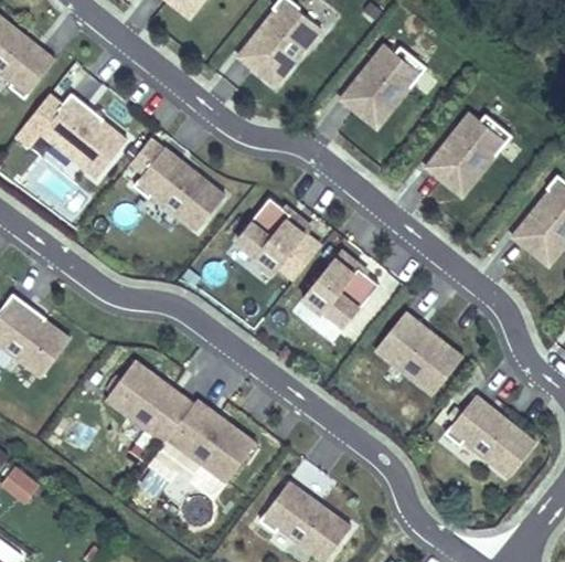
[(162,0),(189,21),(204,0),(162,0)]
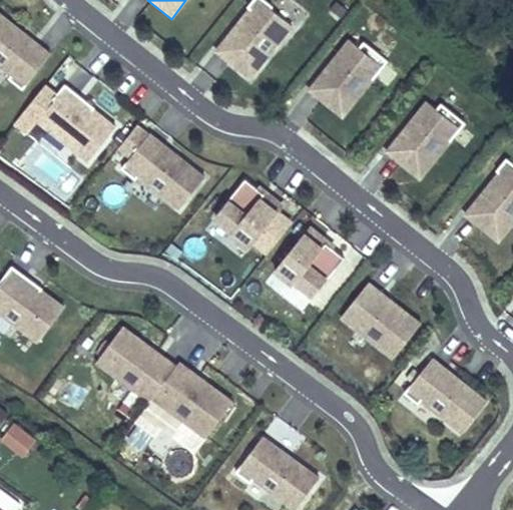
[(295,28),(261,0),(251,0),(243,10),(246,12),(211,52),(247,84),(295,28)]
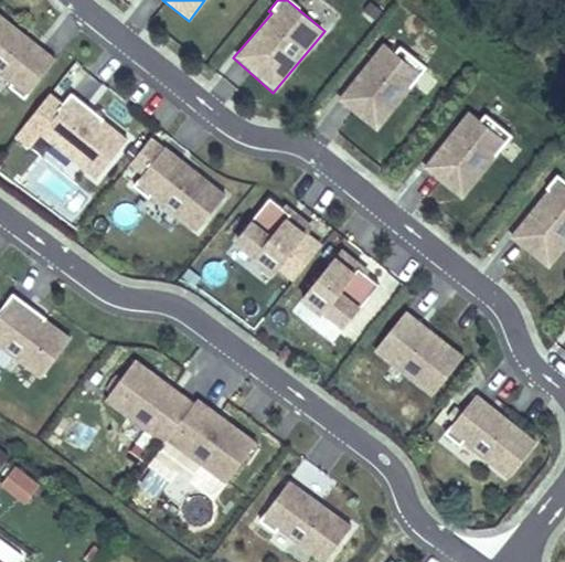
[(60,59),(0,11),(0,76),(28,98),(60,59)]
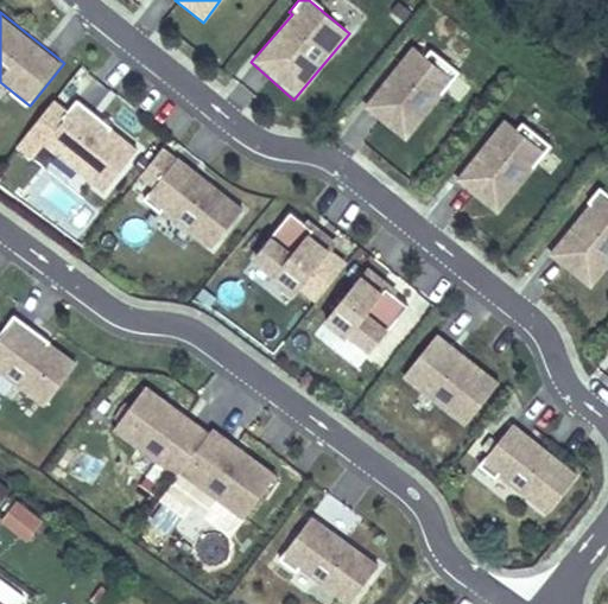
[(405,144),(460,74),(431,51),(426,57),(412,45),(361,109),(405,144)]
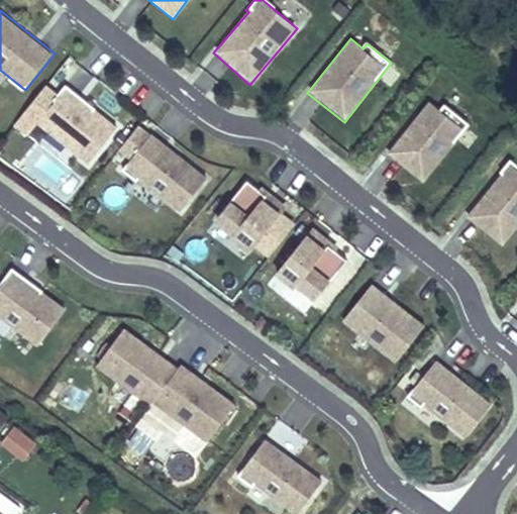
[(119,126),(67,85),(35,124),(88,167),(119,126)]
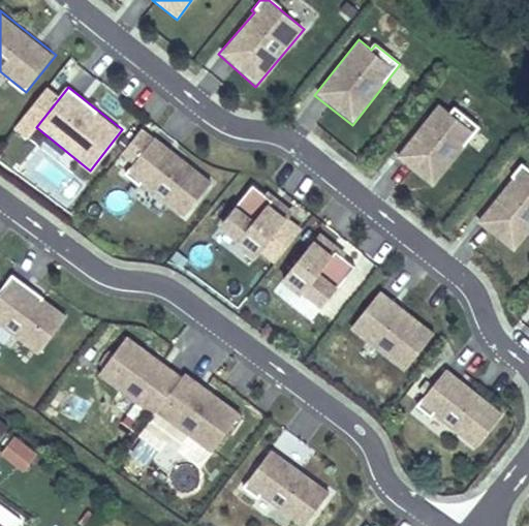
[(434,188),(479,128),(456,107),(449,115),(437,103),(393,156),(434,188)]
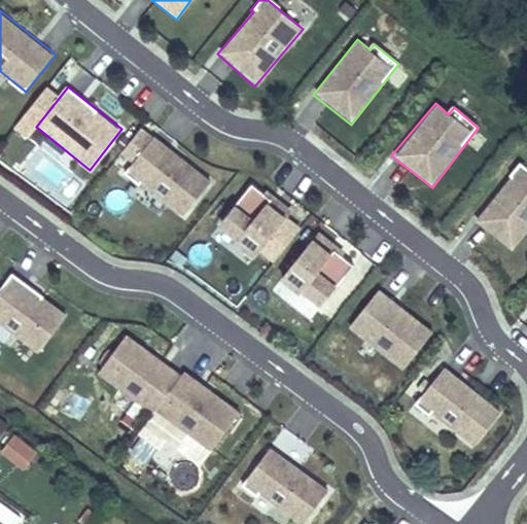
[(209,180),(141,128),(119,153),(133,165),(123,176),(136,187),(143,179),(182,211),(209,180)]
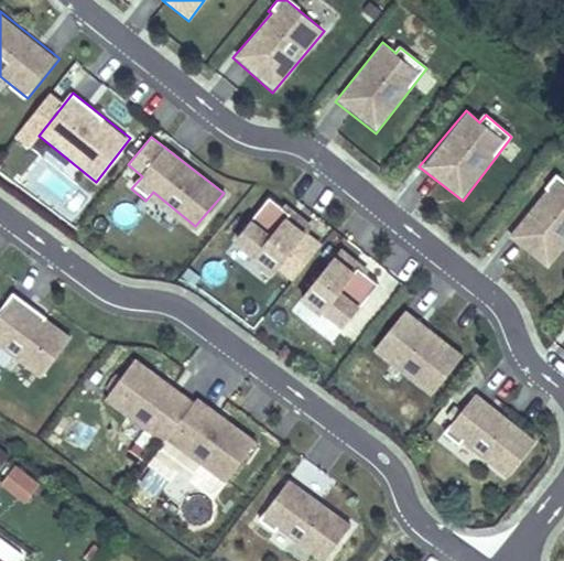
[(563,249),(563,182),(555,175),(543,191),(546,193),(506,238),(545,271),(563,249)]
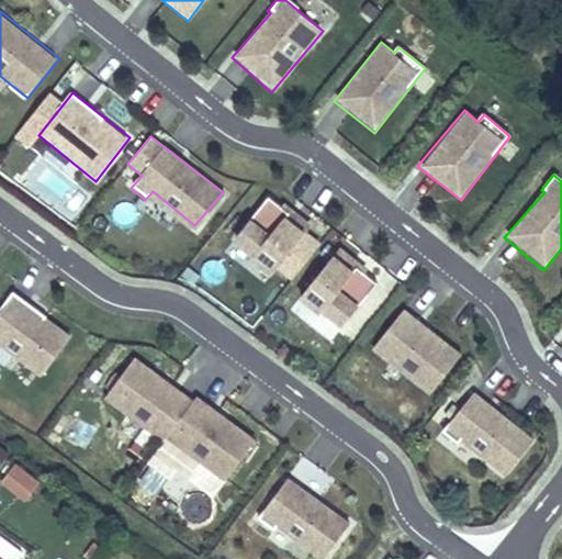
[(270,279),(311,226),(290,211),(287,215),(267,200),(232,245),(253,259),(249,264),(270,279)]
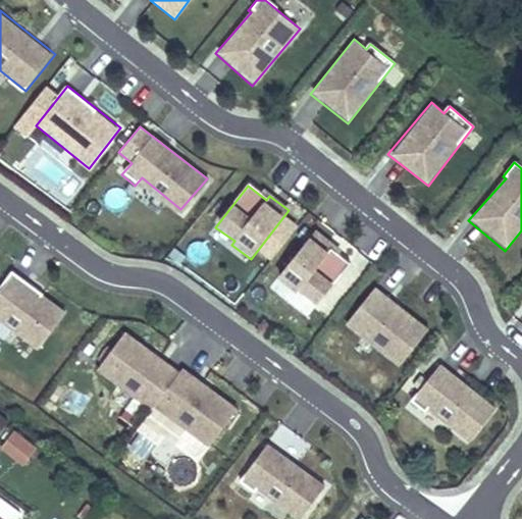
[(335,244),(315,227),(276,277),(296,295),(299,292),(316,306),(351,264),(331,250),(335,244)]
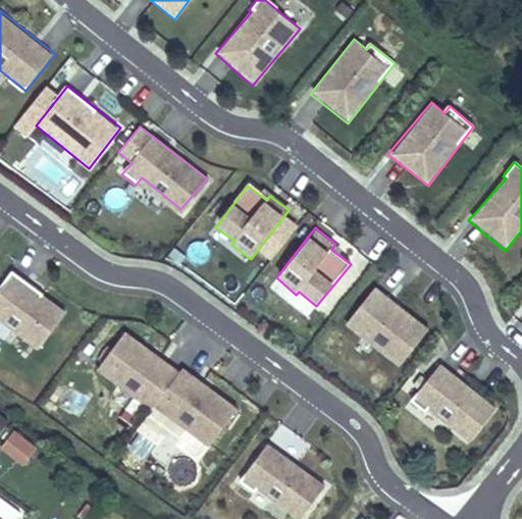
[(67,312),(12,272),(0,289),(0,324),(39,352),(67,312)]
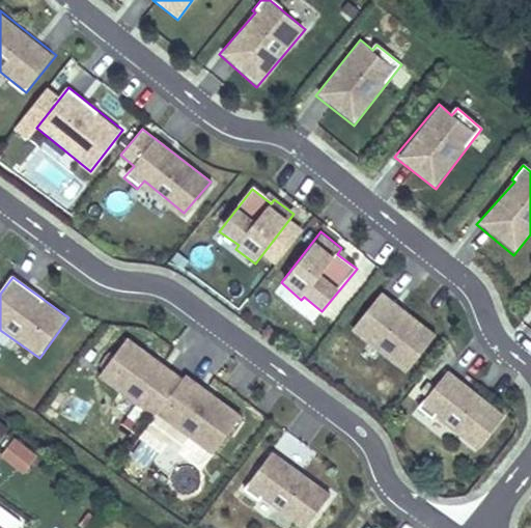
[(438,334),(382,292),(351,331),(408,374),(438,334)]
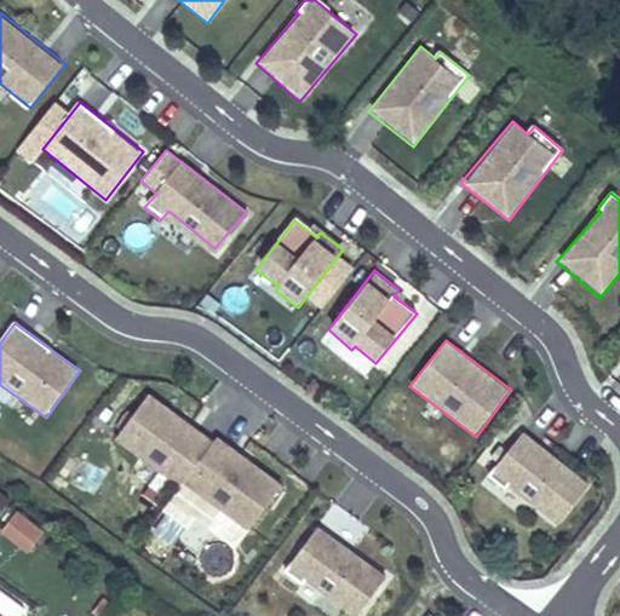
[(183,483),(214,441),(148,393),(114,439),(181,488),(183,483)]
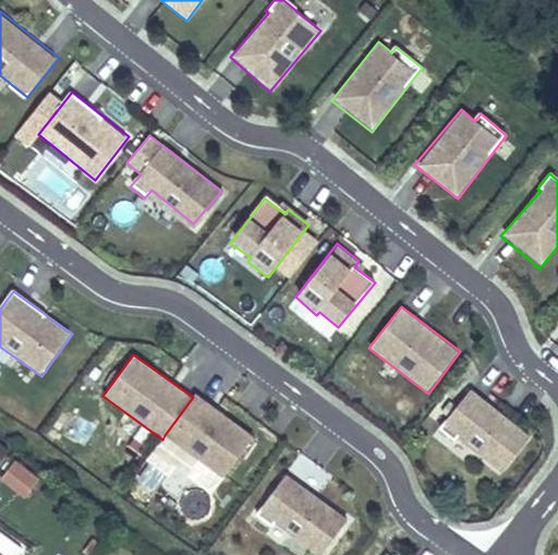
[(532,441),(469,388),(437,427),(455,444),(458,438),(504,477),(532,441)]
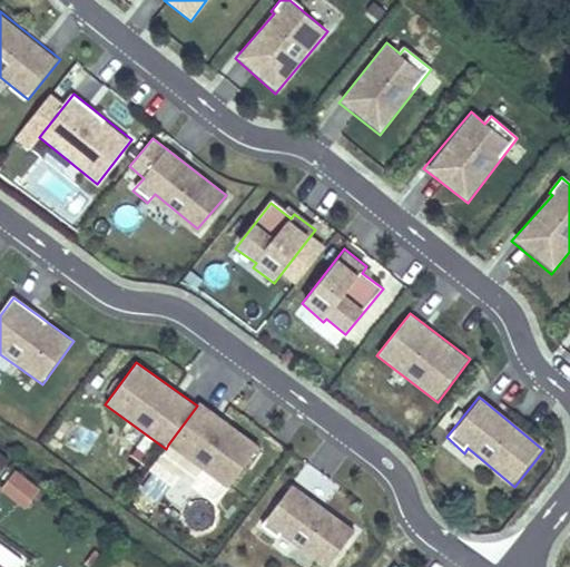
[(261,445),(200,401),(197,406),(168,445),(229,488),(261,445)]
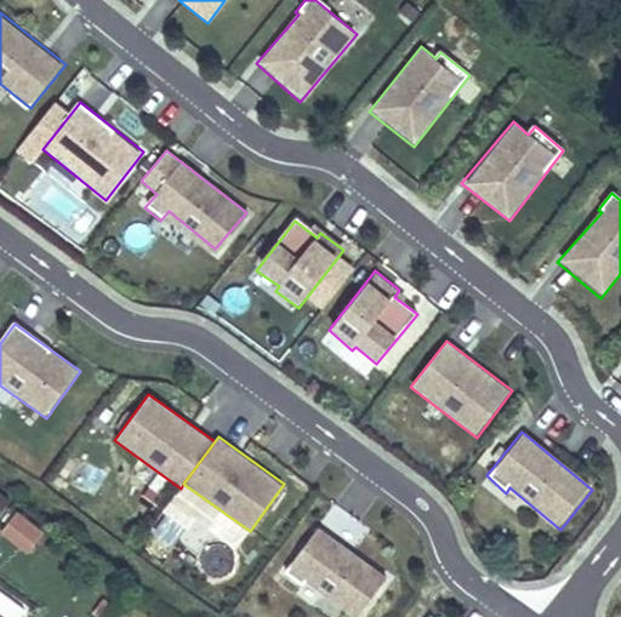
[(0,484),(0,508),(12,493),(0,484)]
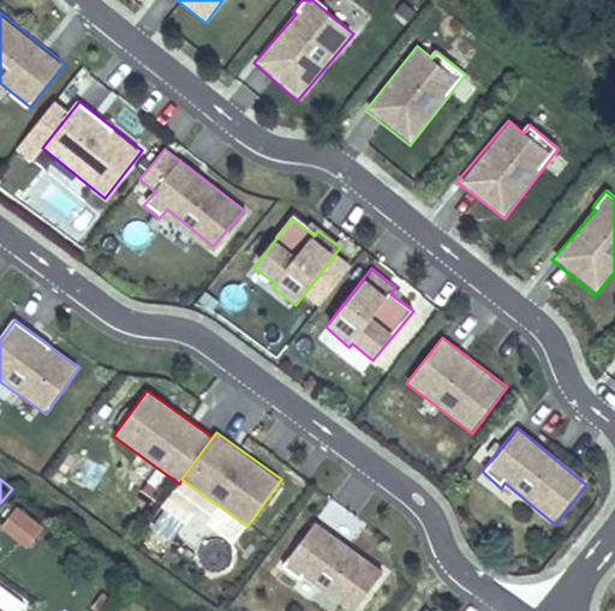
[(29,540),(42,522),(16,502),(3,520),(29,540)]
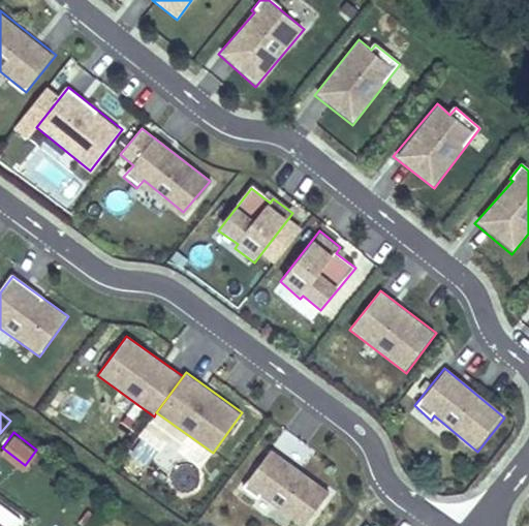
[(121,460),(139,473),(155,453),(137,439),(121,460)]
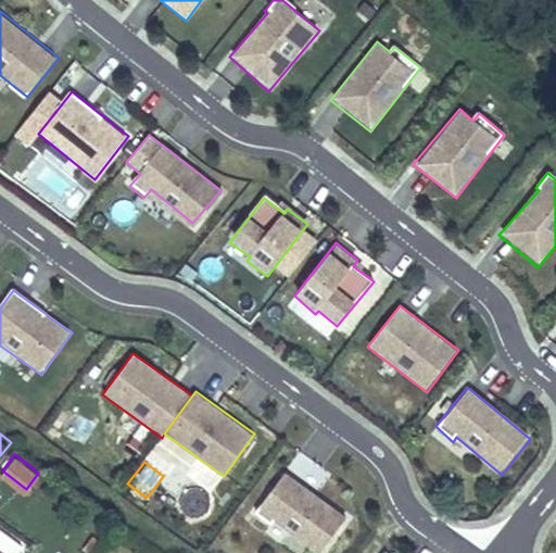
[(323,552),(349,519),(286,470),(254,512),(270,525),(275,520),(314,552),(323,552)]
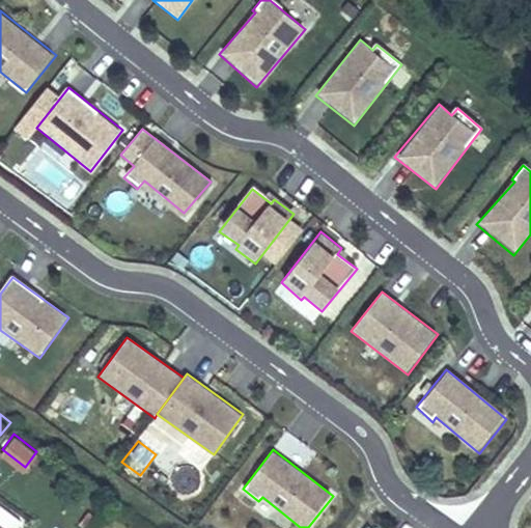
All buildings are outlined.
